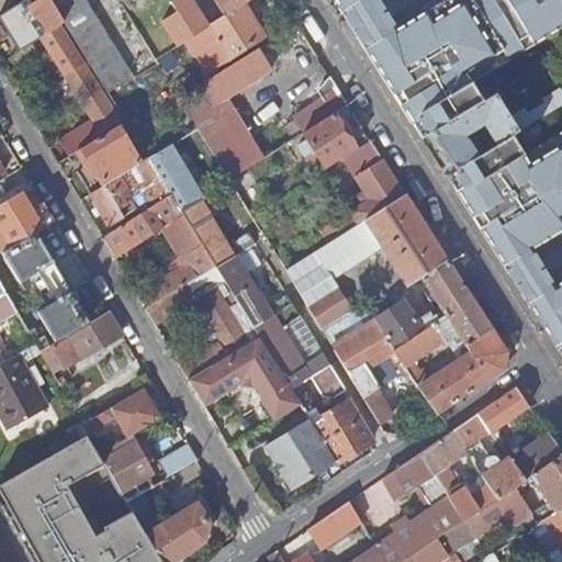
[(48,0),(3,0),(12,12),(25,4),(44,35),(40,37),(99,133),(119,122),(59,25),(64,23),(48,0)]
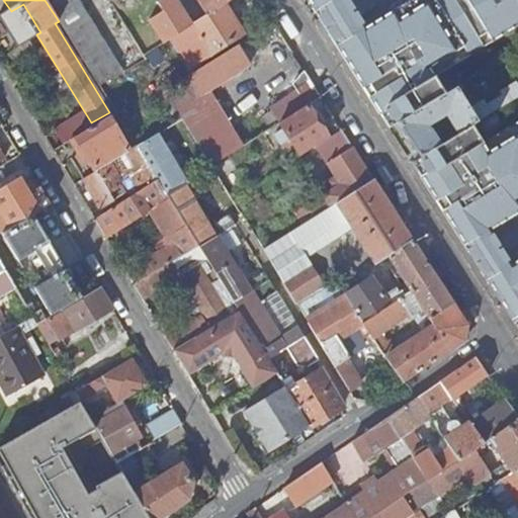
[(98,85),(121,73),(77,0),(45,0),(59,21),(98,85)]
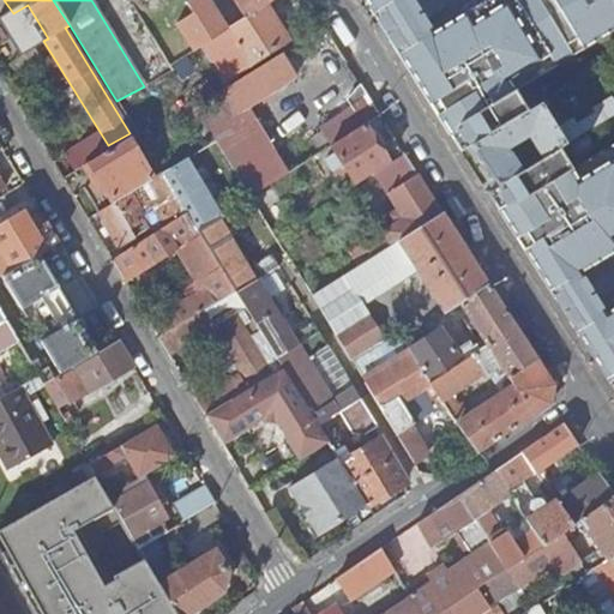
[(176,23),(193,52),(204,44),(227,30),(206,0),(187,0),(185,2),(192,13),(176,23)]
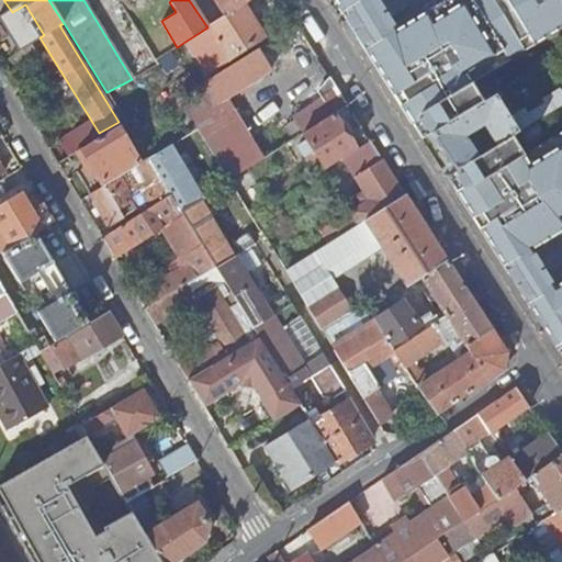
[(215,0),(225,15),(243,6),(250,0),(215,0)]
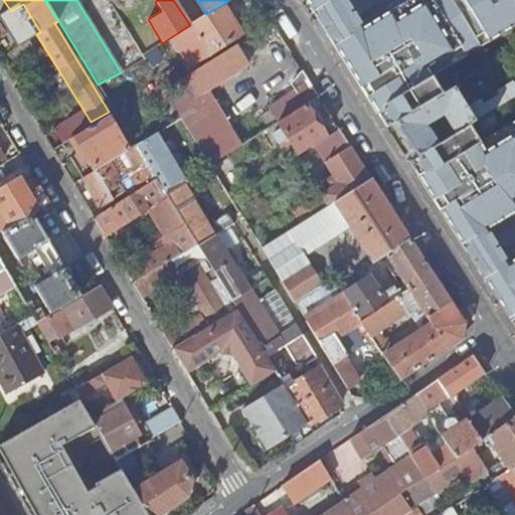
[(190,25),(171,37),(189,66),(239,34),(222,5),(206,14),(190,25)]
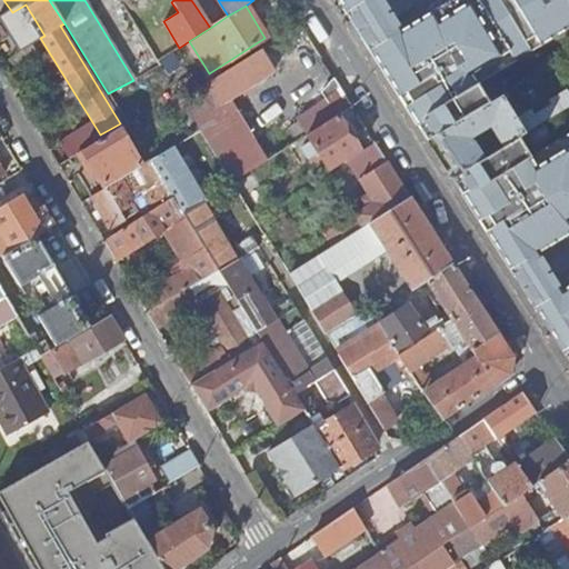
[(260,49),(180,99),(195,122),(230,99),(273,71),(260,49)]
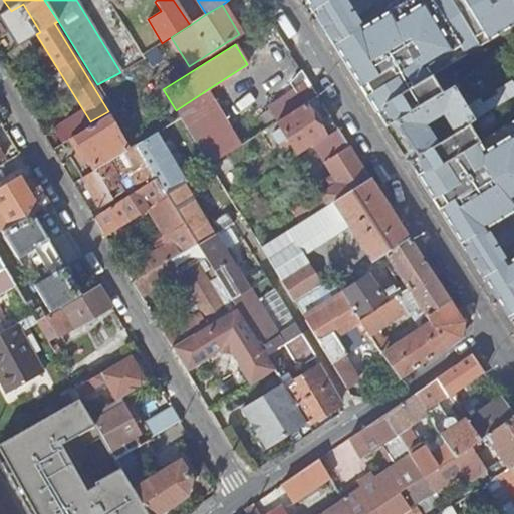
[(318,96),(301,70),(291,83),(296,93),(269,109),(277,122),(304,104),(318,96)]
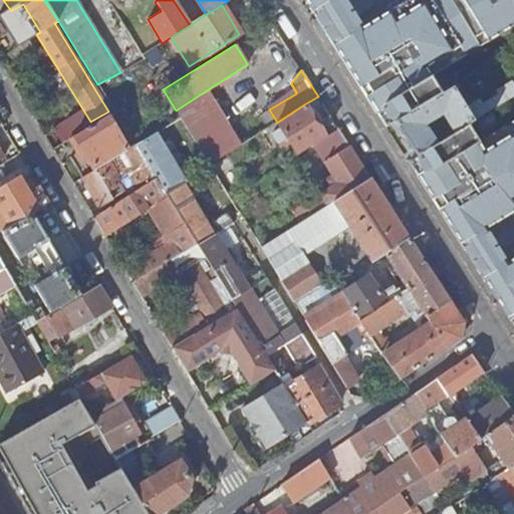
[(19,85),(25,82),(18,72),(13,75),(19,85)]
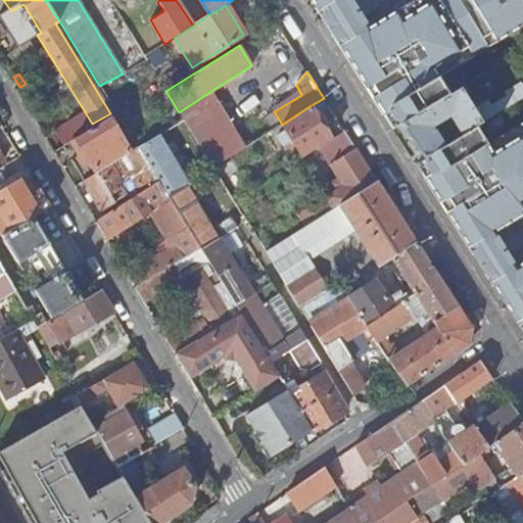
[(422,159),(432,153),(440,147),(442,146),(437,141),(442,138),(437,130),(432,133),(429,129),(443,121),(452,131),(448,133),(455,139),(480,124),(497,113),(522,98),(522,88),(520,83),(503,93),(506,97),(489,106),(485,101),(471,110),(458,90),(399,125),(422,159)]
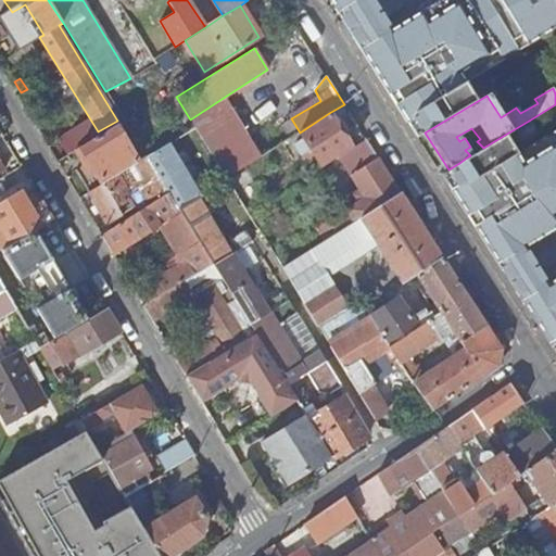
[(225,97),(190,119),(194,127),(226,178),(261,156),(225,97)]
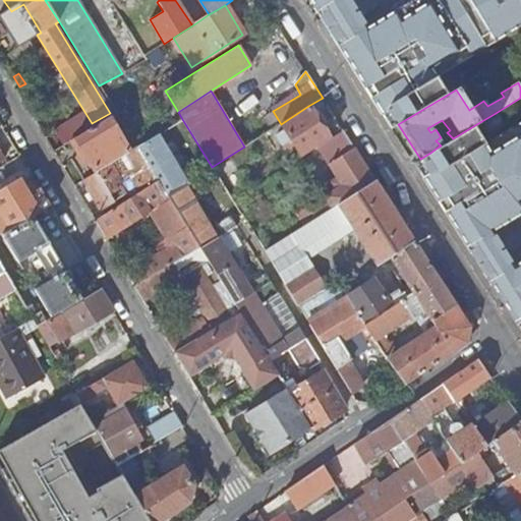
[(308,106),(281,124),(301,158),(316,148),(331,139),(308,106)]
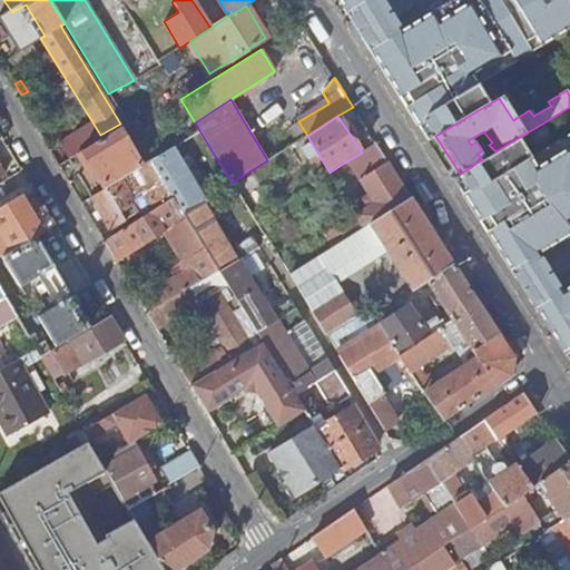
[(59,141),(69,159),(77,155),(99,141),(88,124),(59,141)]
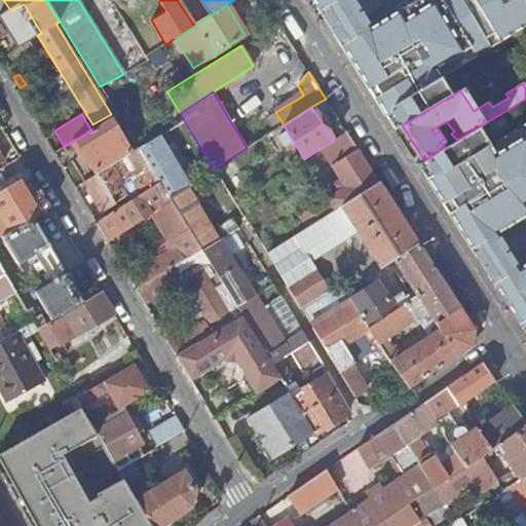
[(130,153),(110,119),(91,130),(71,143),(80,159),(85,156),(97,174),(112,164),(130,153)]
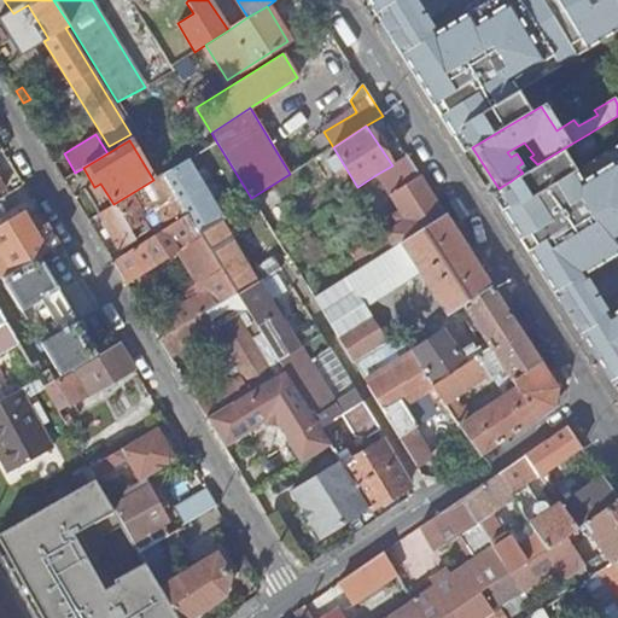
[(363,245),(373,260),(445,213),(408,155),(392,165),(375,175),(404,220),(363,245)]
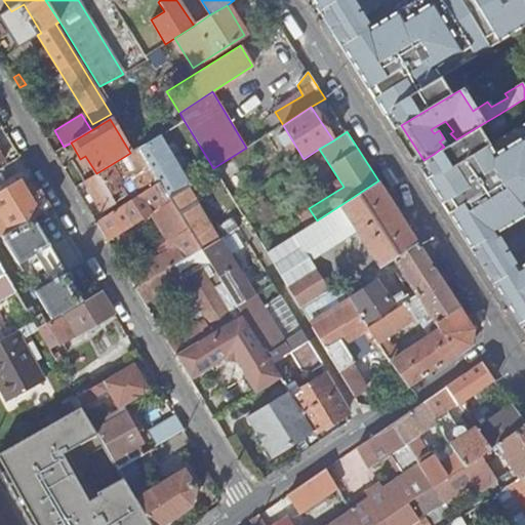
[(96,173),(82,183),(99,212),(116,203),(111,196),(125,188),(112,164),(96,173)]
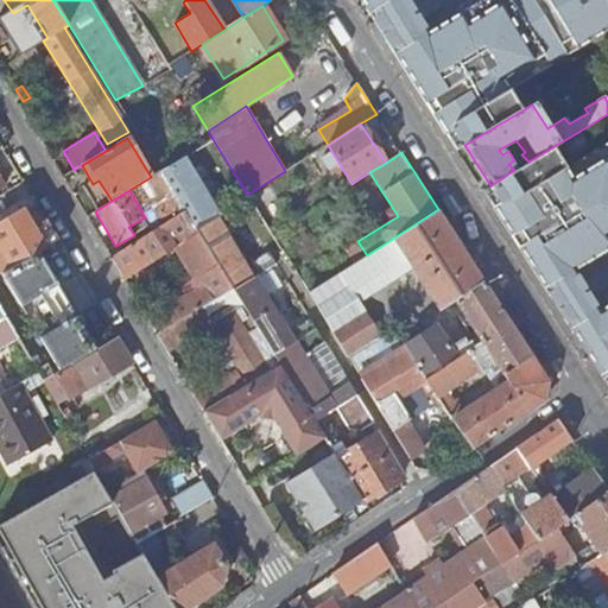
[(184,211),(172,192),(157,202),(169,221),(184,211)]
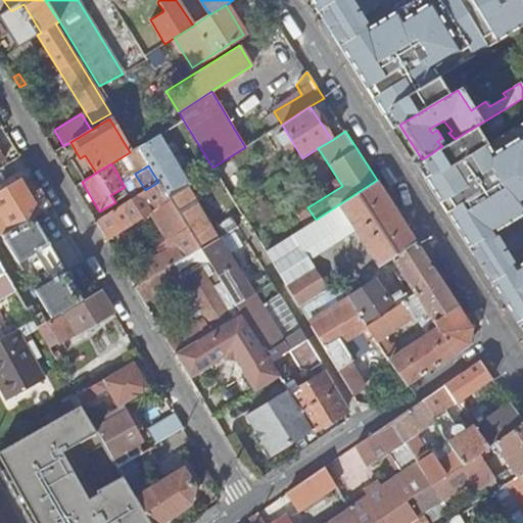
[(280,277),(285,285),(313,268),(306,257),(354,228),(361,237),(398,214),(377,180),(316,220),(303,228),(265,252),(280,277)]
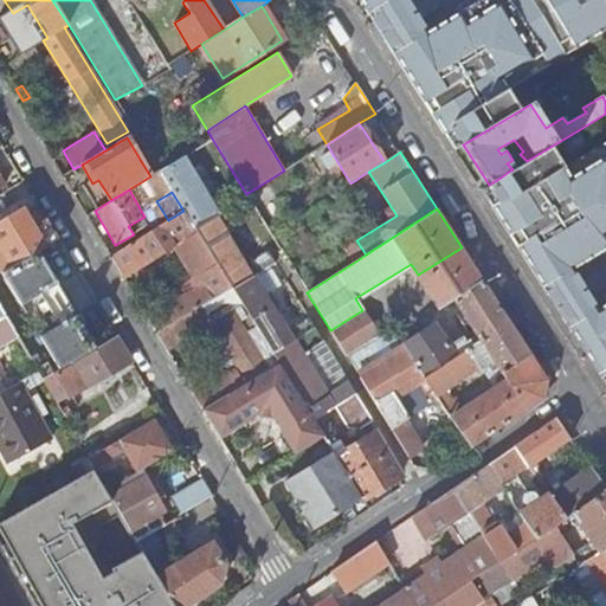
[(58,239),(46,219),(31,229),(19,210),(0,220),(0,246),(12,266),(58,239)]
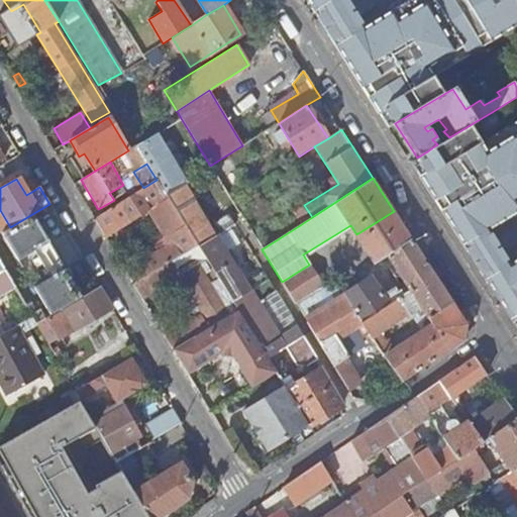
[(143,188),(94,218),(104,236),(148,209),(167,197),(166,194),(157,180),(143,188)]
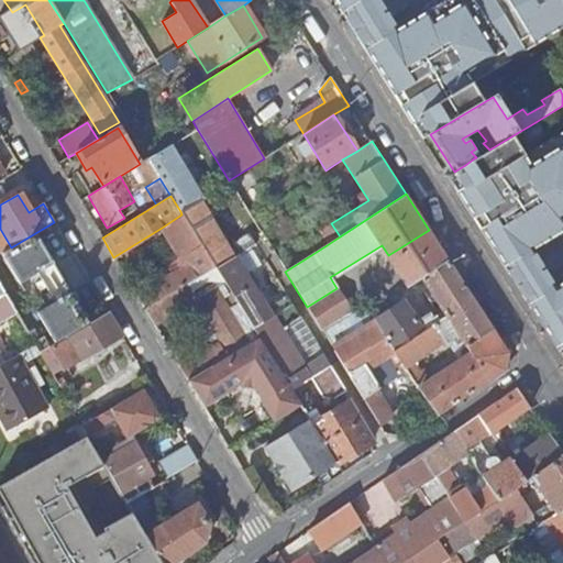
[(216,269),(235,256),(200,199),(180,211),(181,214),(216,268),(216,269)]
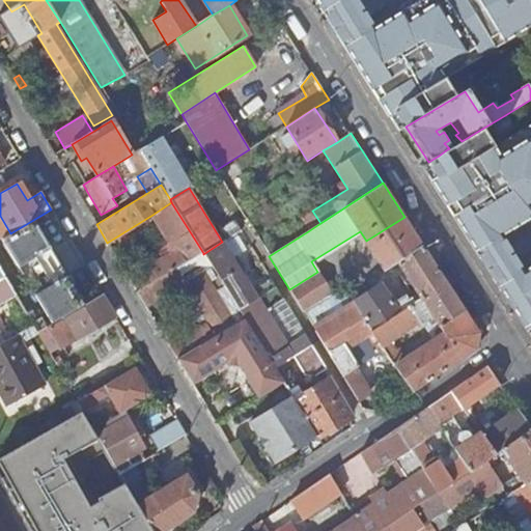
[(169,254),(129,278),(137,292),(164,276),(203,253),(171,202),(152,215),(170,245),(169,254)]
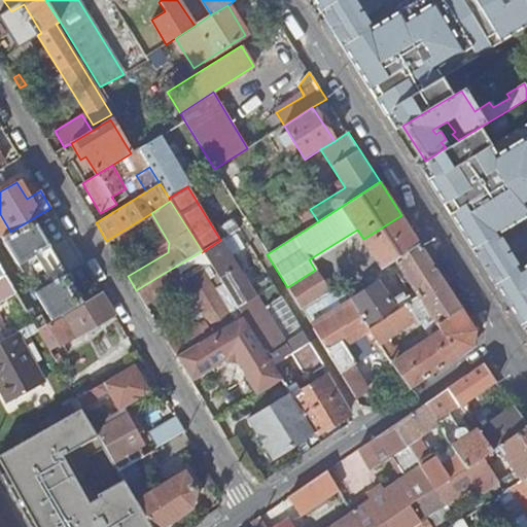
[(299,217),(306,230),(318,221),(310,209),(299,217)]
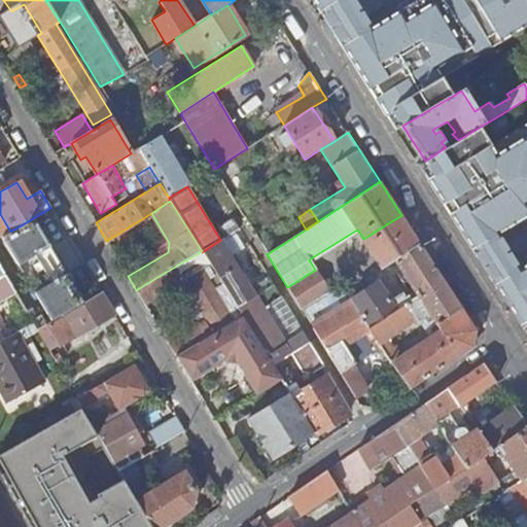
[(401,215),(363,239),(382,268),(395,259),(418,295),(443,280),(431,264),(401,215)]
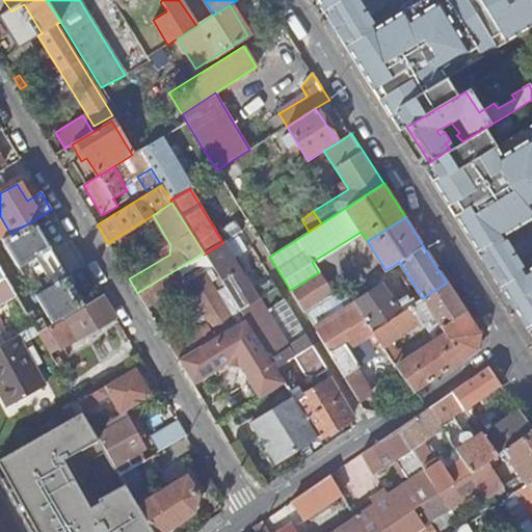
[(239,311),(275,287),(271,281),(253,292),(222,242),(204,255),(223,287),(239,311)]
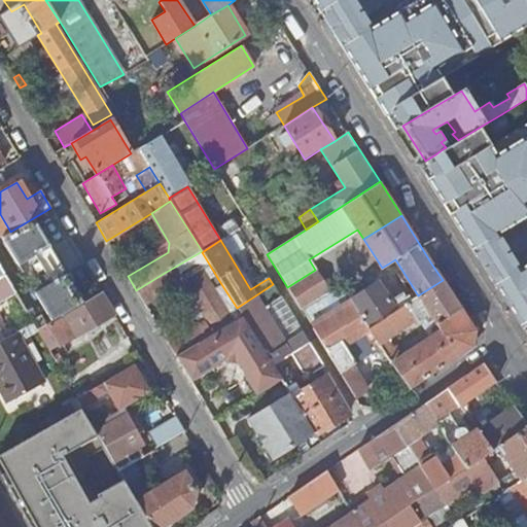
[(16,251),(0,260),(0,268),(4,276),(20,301),(37,290),(33,283),(35,282),(16,251)]
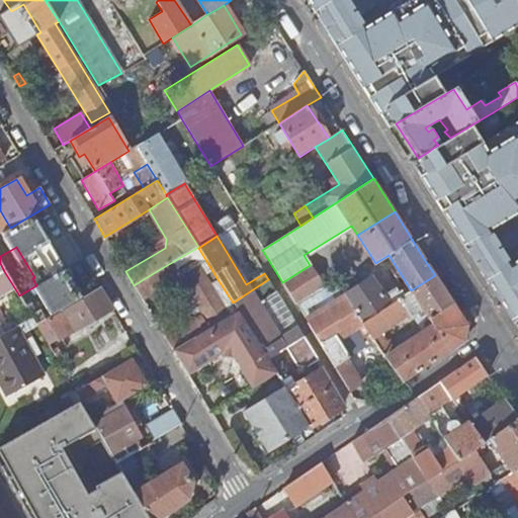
[(52,293),(26,309),(31,317),(36,326),(46,320),(52,316),(62,310),(90,292),(72,261),(44,278),(52,293)]
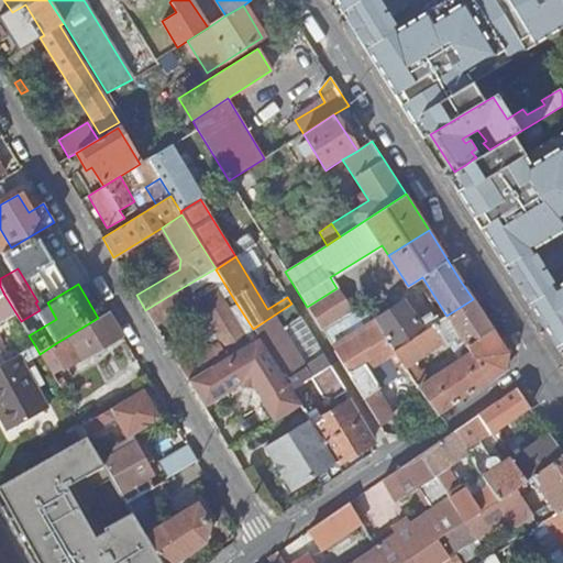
[(208,321),(228,308),(216,287),(195,300),(208,321)]
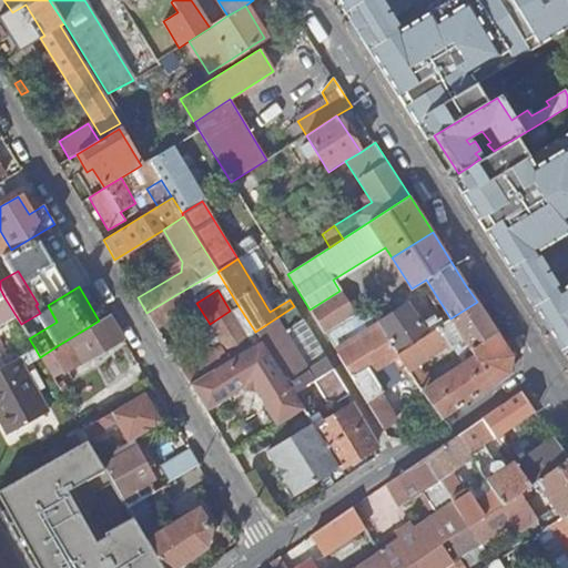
[(310,310),(324,332),(354,314),(340,291),(310,310)]
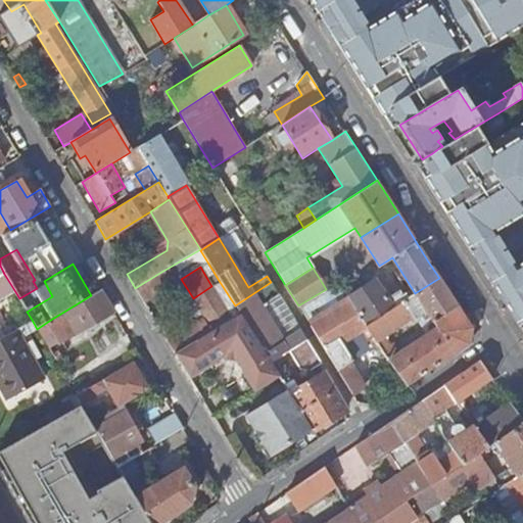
[(161,272),(135,288),(143,301),(170,286),(161,272)]
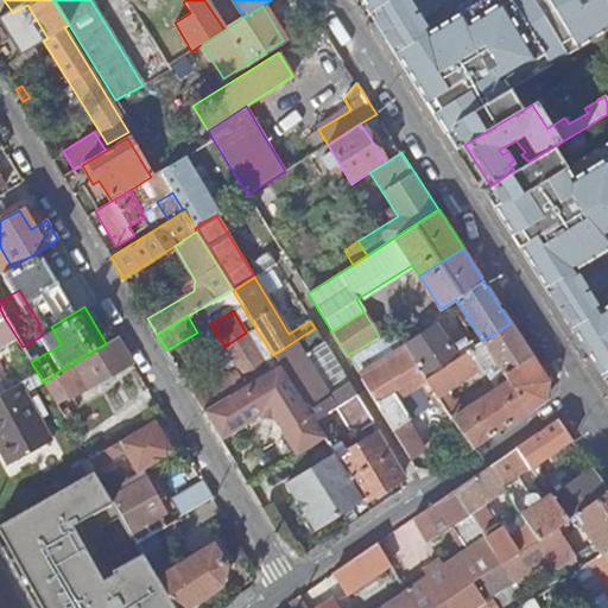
[(549,382),(511,323),(482,341),(473,347),(423,377),(432,392),(472,449),(545,401),(549,382)]
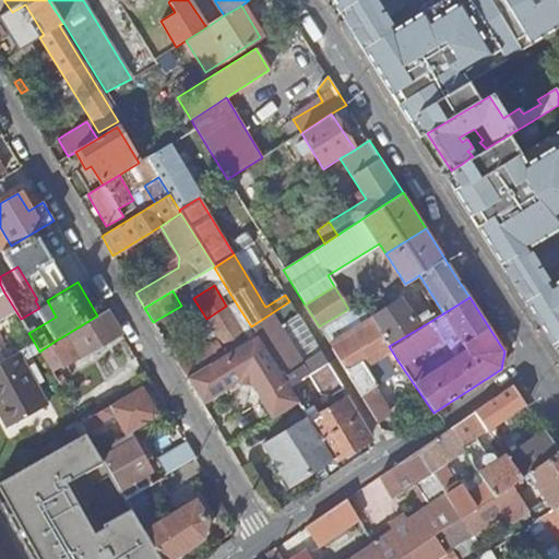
[(402,300),(371,319),(389,346),(435,319),(431,313),(429,314),(426,310),(417,316),(420,321),(416,323),(402,300)]
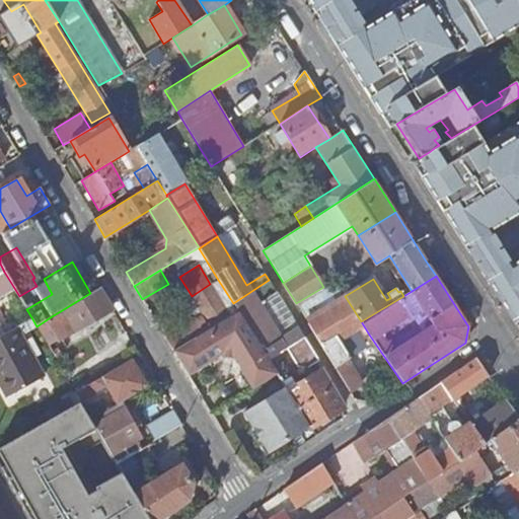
[(286,348),(303,337),(291,316),(283,321),(291,335),(280,338),(257,302),(276,291),(269,280),(233,303),(238,311),(268,359),(286,348)]
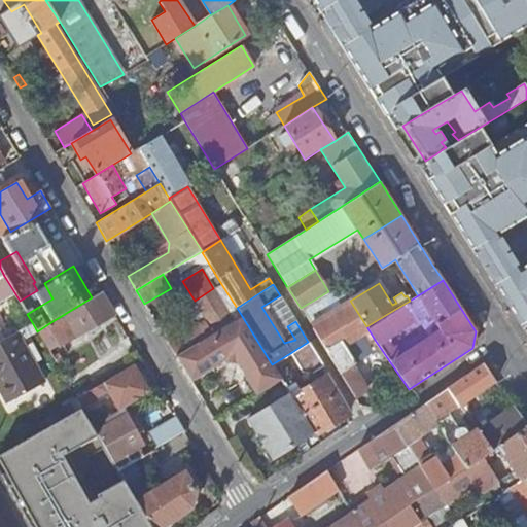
[(301,308),(317,336),(340,372),(352,363),(355,362),(343,342),(357,332),(365,345),(375,340),(366,326),(350,301),(339,284),(328,291),(301,308)]
